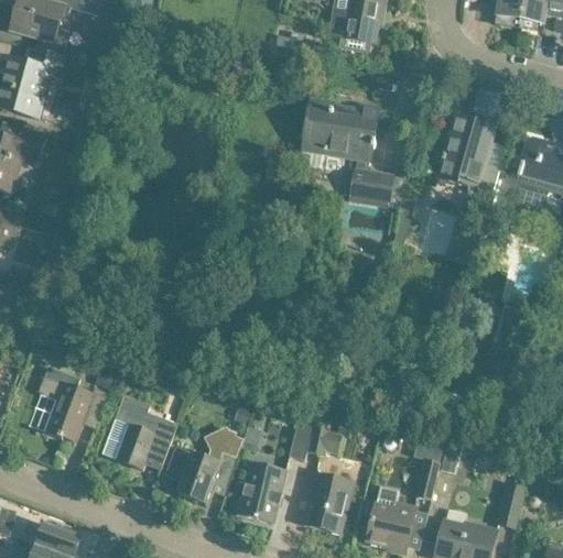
[(17,0),(10,26),(38,34),(38,36),(54,41),(65,4),(97,13),(100,0),(53,0),(17,0)]
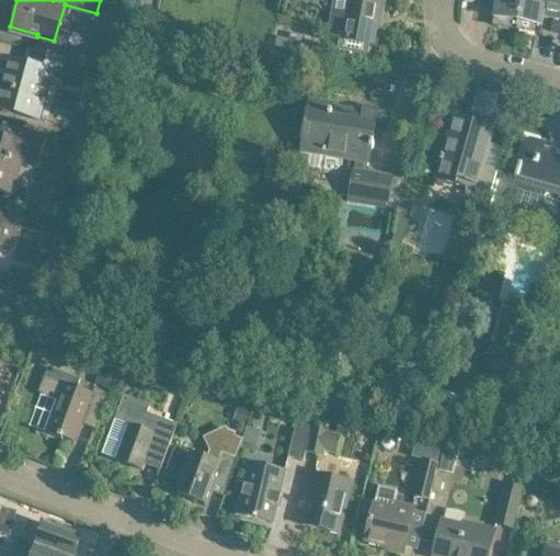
[(135,0),(134,10),(162,15),(164,0),(135,0)]
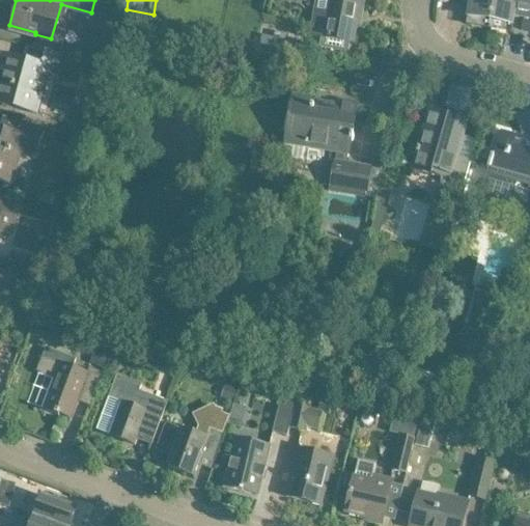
[(360,14),(362,0),(327,0),(322,33),(319,44),(349,50),(351,38),(352,38),(357,14),(360,14)]
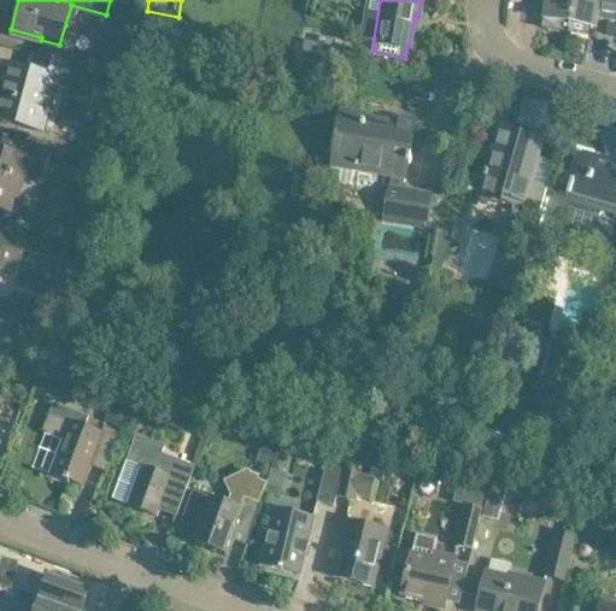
[(546,0),(543,23),(568,27),(572,0),(546,0)]
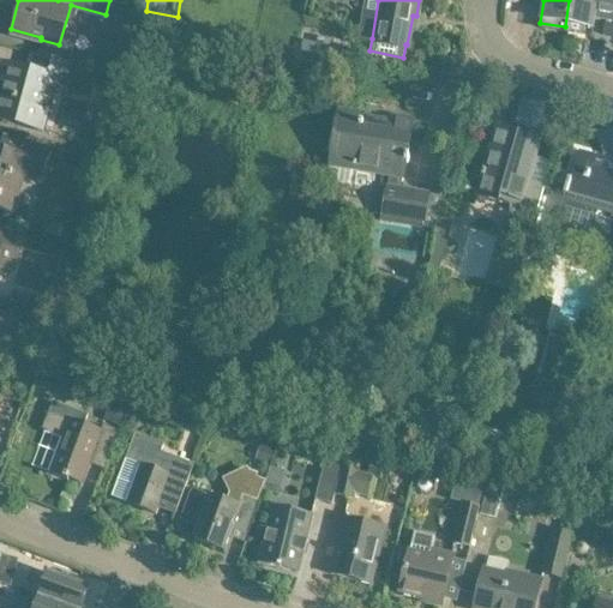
[(612,8),(612,0),(569,0),(565,26),(589,31),(594,6),(612,8)]
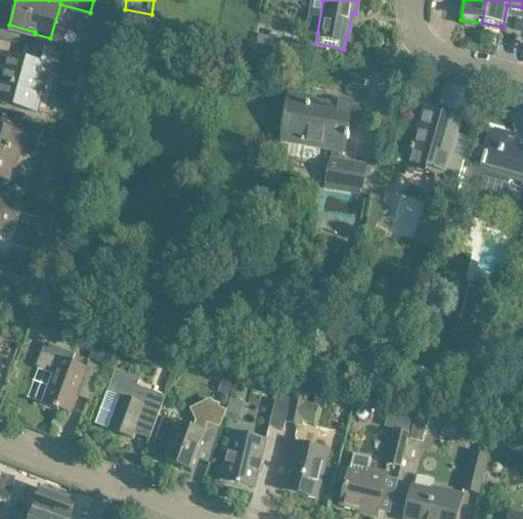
[(2,50),(0,57),(0,98),(36,109),(47,68),(54,70),(59,51),(28,43),(24,55),(2,50)]
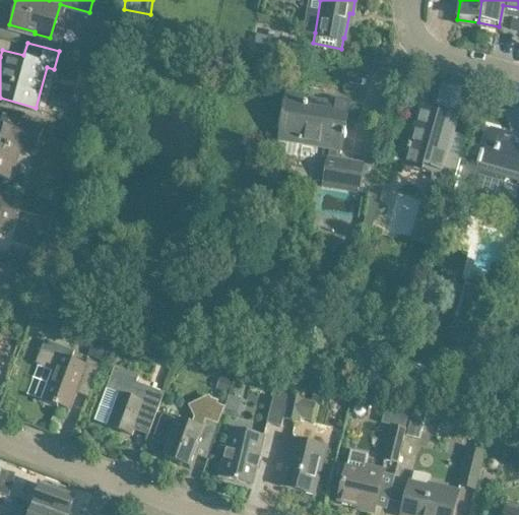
[(342,134),(344,134),(345,129),(343,129),(348,98),(331,94),(328,108),(307,105),(307,101),(305,101),(306,94),(285,90),(275,149),(296,152),(297,141),(328,146),(322,183),(372,192),(376,165),(338,157),(342,134)]
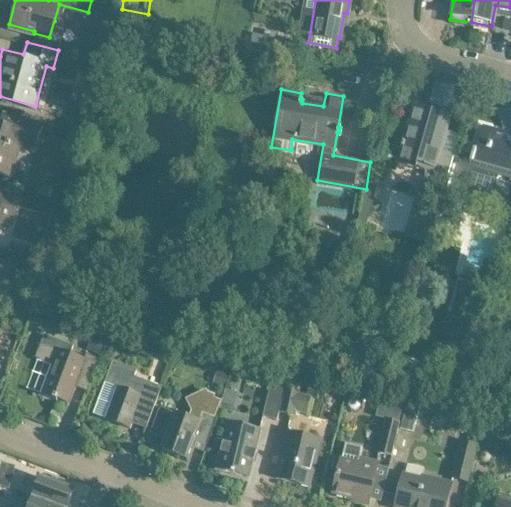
[(439,147),(448,114),(413,104),(398,158),(377,155),(376,163),(395,168),(397,160),(415,166),(416,160),(433,165),(431,183),(428,193),(418,190),(406,233),(428,240),(453,151),(439,147)]
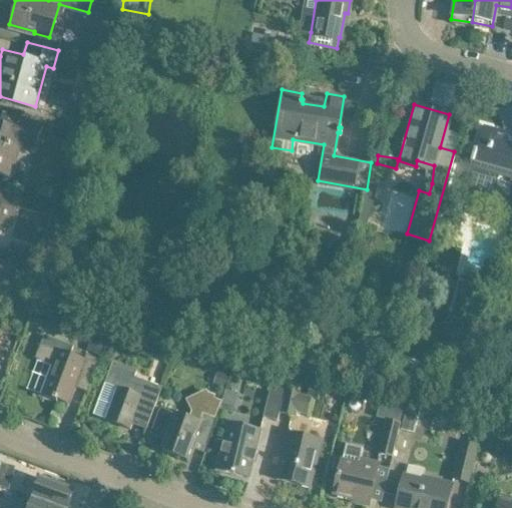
[(0,171),(11,174),(19,145),(34,149),(41,122),(3,111),(0,124),(0,171)]
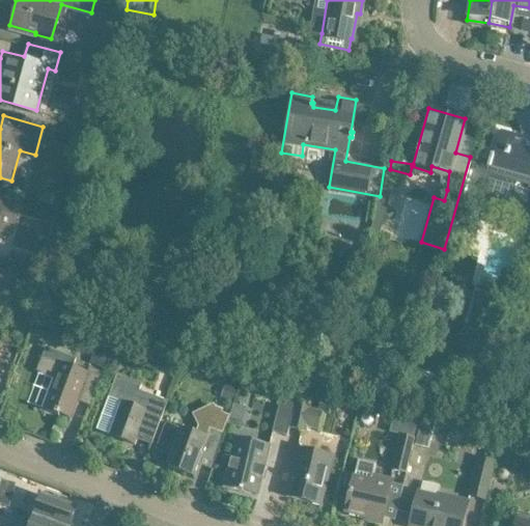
[(483,186),(480,193),(512,202),(508,215),(529,221),(529,137),(502,129),(501,132),(499,131),(493,153),(491,151),(486,165),(489,166),(483,186)]
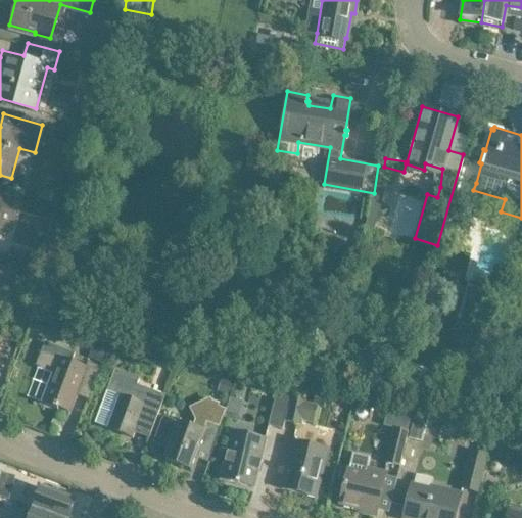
[(55,132),(52,139),(60,142),(62,134),(55,132)]
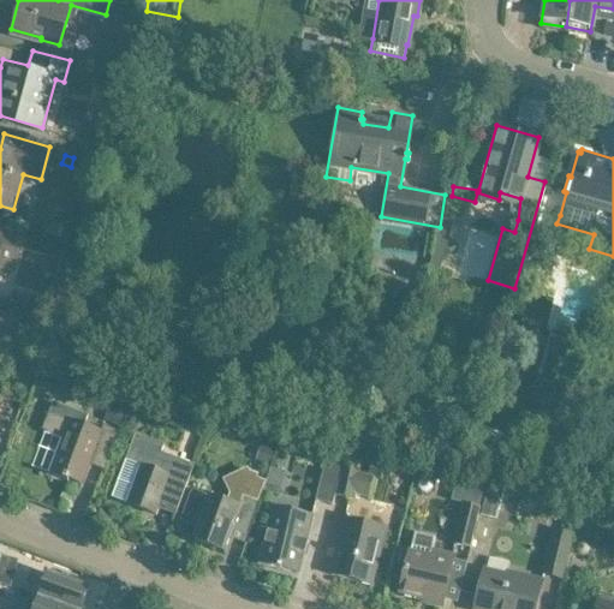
[(0,262),(12,267),(22,232),(0,225),(0,262)]
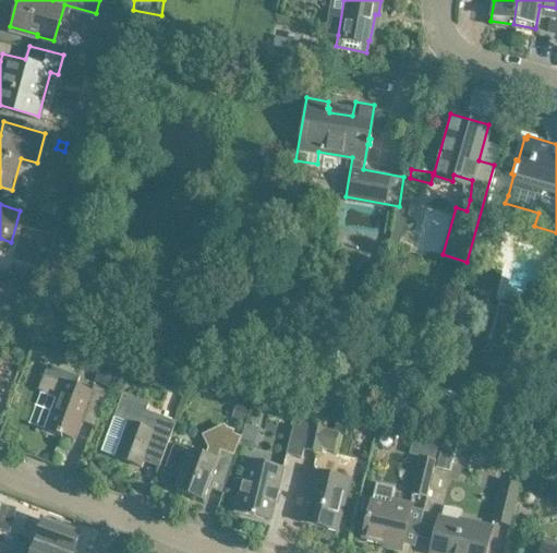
[(390,236),(400,238),(407,215),(397,213),(390,236)]
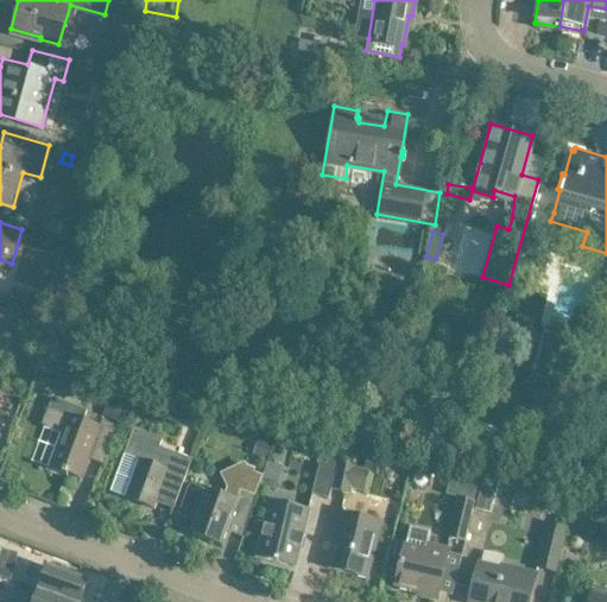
[(0,324),(16,330),(20,311),(0,304),(0,324)]
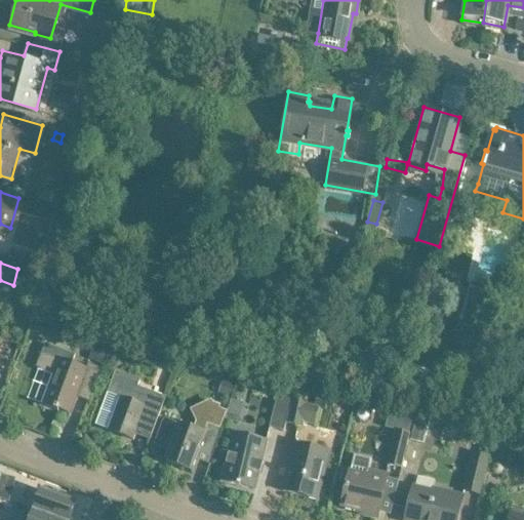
[(108,345),(94,340),(88,355),(101,360),(108,345)]
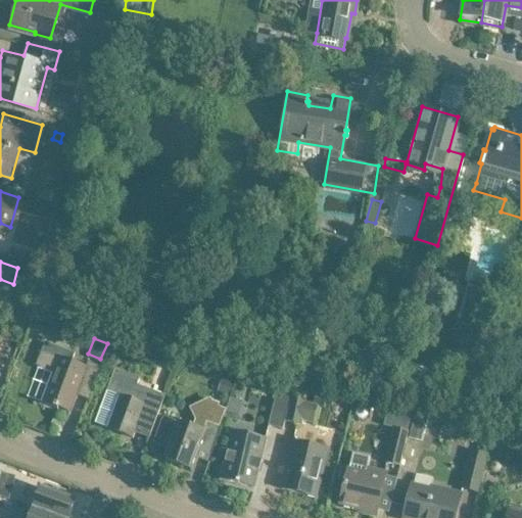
[(110,344),(106,356),(113,358),(119,357),(121,348),(110,344)]
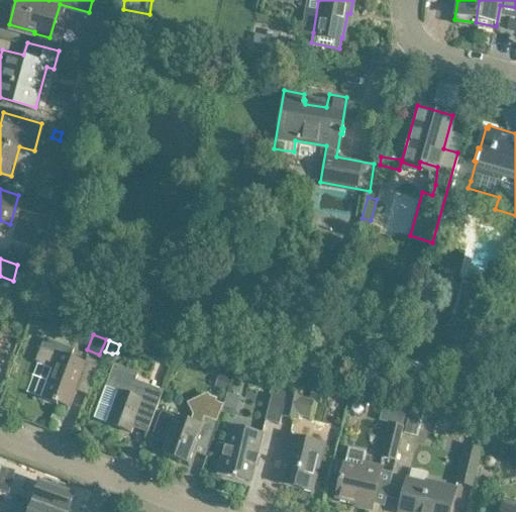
[(33,392),(32,393),(57,402),(58,399),(69,403),(76,384),(88,388),(87,392),(88,392),(100,360),(86,354),(84,360),(40,342),(34,359),(53,365),(41,395),(33,392)]
